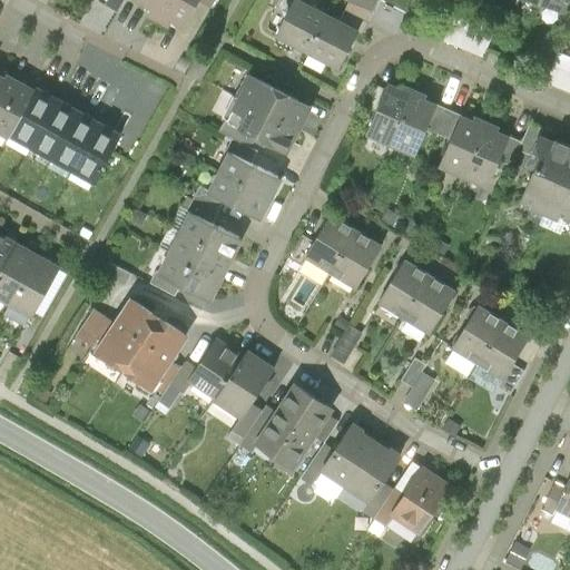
[(123,0),(107,0),(104,7),(116,13),(123,0)]
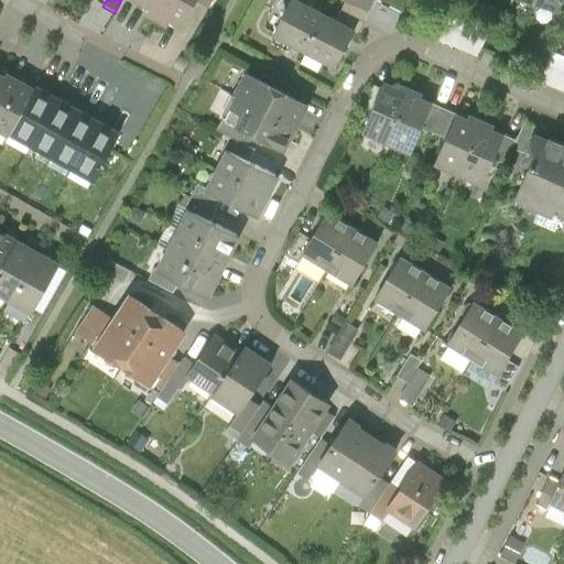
[(149,19),(155,22),(167,0),(139,0),(138,2),(153,11),(149,19)]
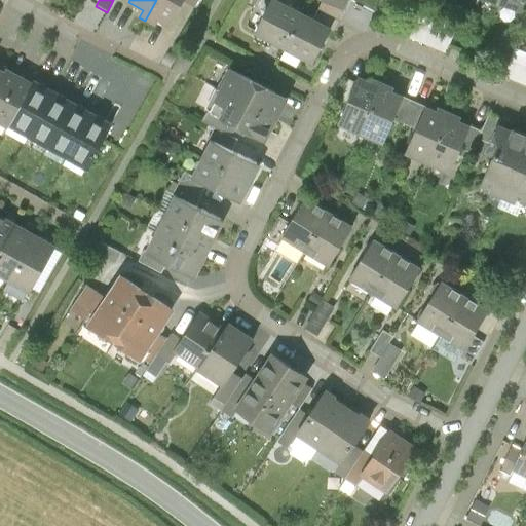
[(184,0),(156,0),(145,21),(155,27),(159,20),(170,26),(183,2),(184,0)]
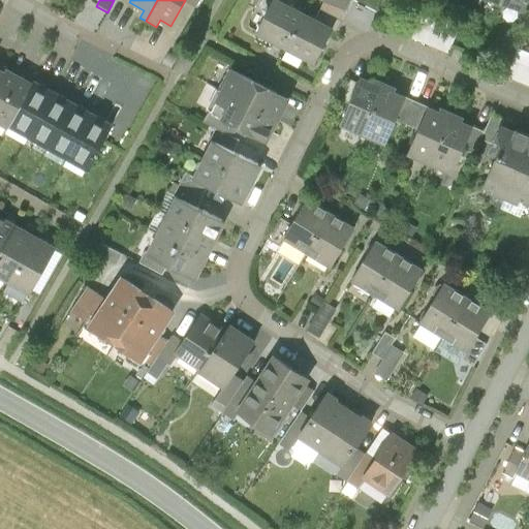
[(329,0),(347,9),(351,0),(329,0)]
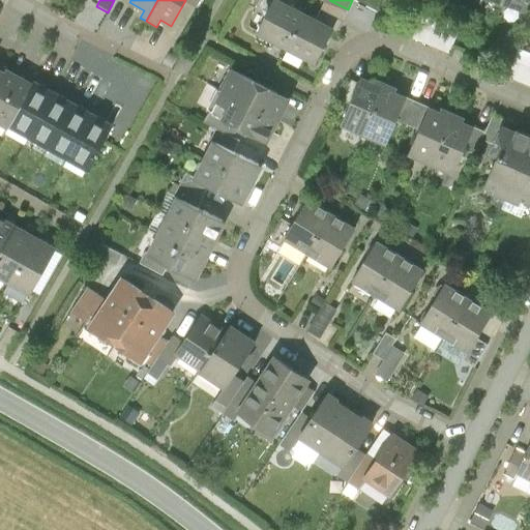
[(529,0),(505,0),(504,3),(525,11),(529,0)]
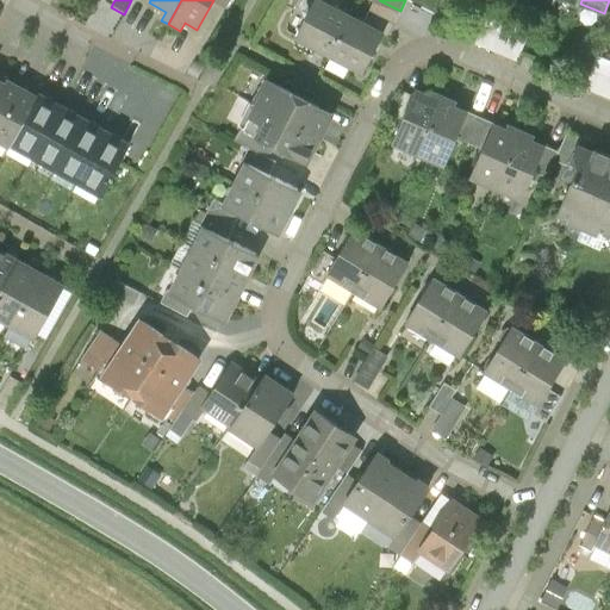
[(298,41),(330,57),(350,19),(318,2),(298,41)]
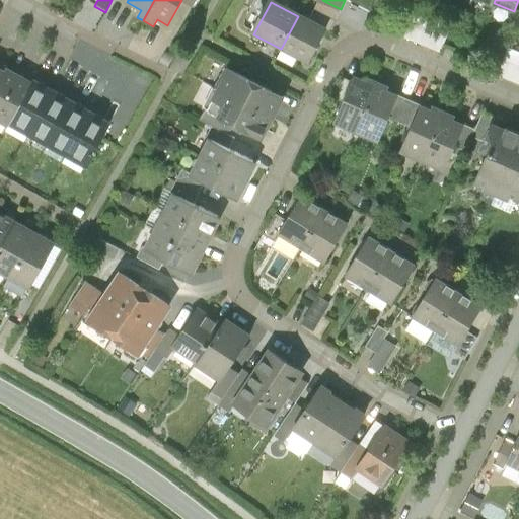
[(325,31),(298,16),(281,49),(308,63),(325,31)]
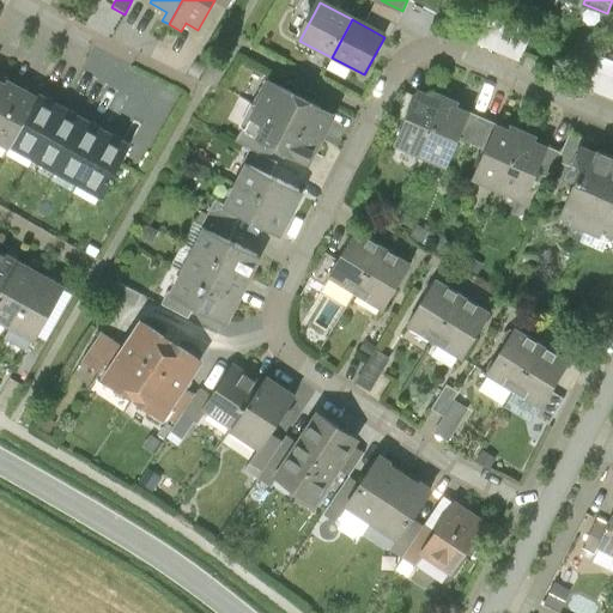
[(612,62),(601,59),(588,91),(612,101),(612,62)]
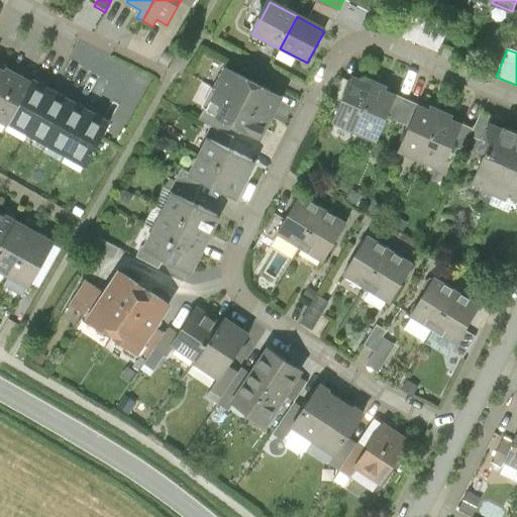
[(229,71),(219,91),(272,118),(283,98),(229,71)]
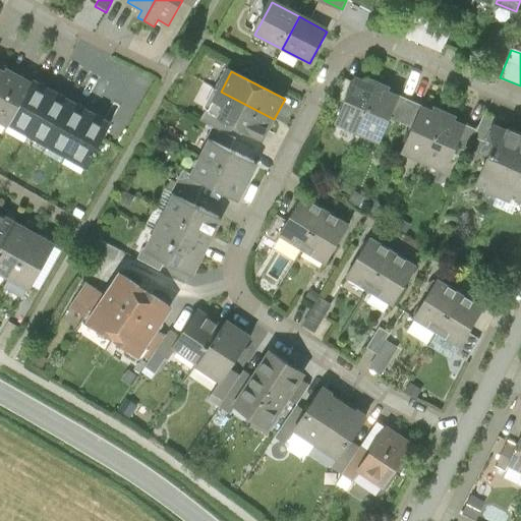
[(6,73),(4,76),(0,83),(0,123),(9,128),(31,87),(6,73)]
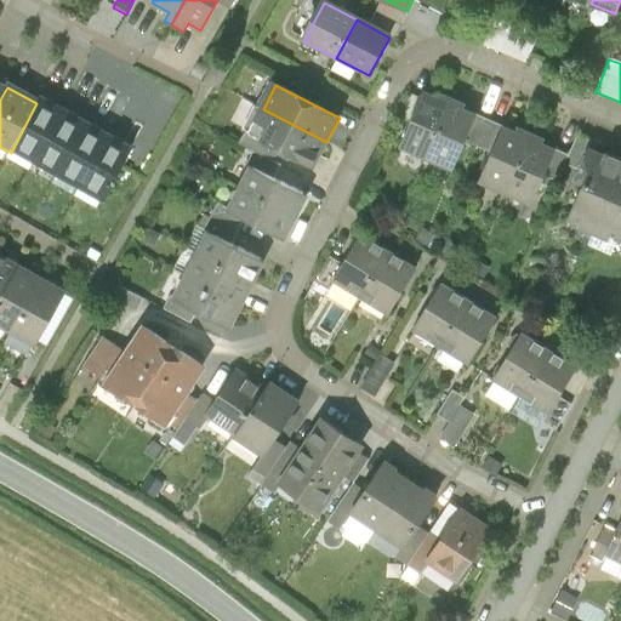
[(402,146),(427,157),(451,100),(438,95),(436,100),(423,93),(421,100),(410,124),(402,146)]
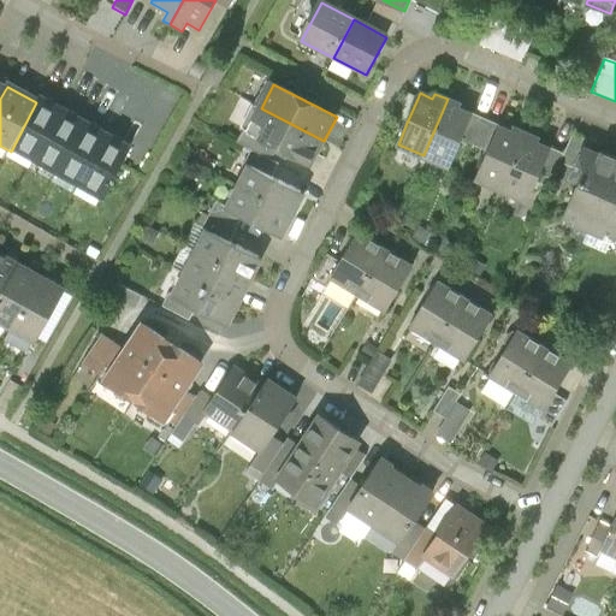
[(395,118),(407,123),(418,99),(404,94),(395,118)]
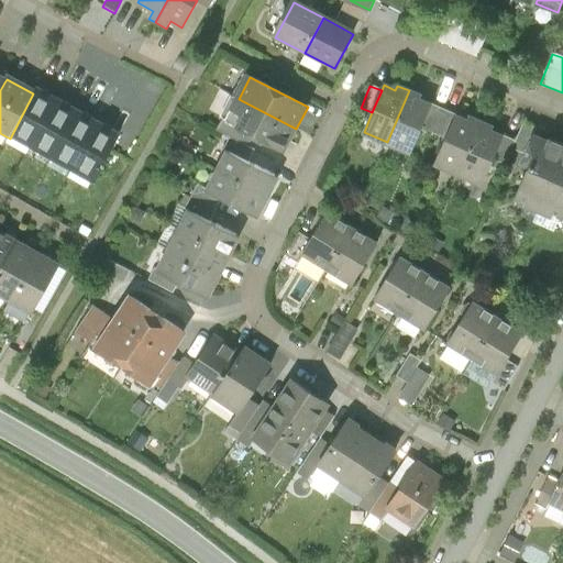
[(420,96),(409,90),(387,142),(410,152),(419,131),(430,105),(419,100),(420,96)]
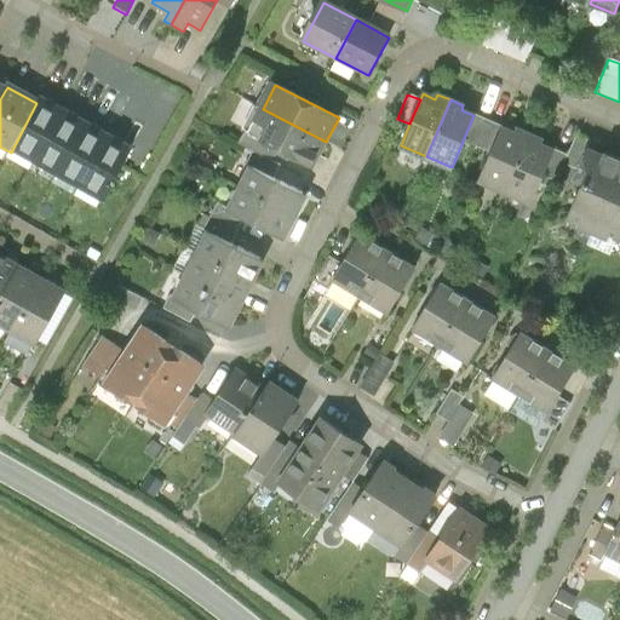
[(38,101),(36,103),(11,153),(33,165),(61,113),(38,101)]
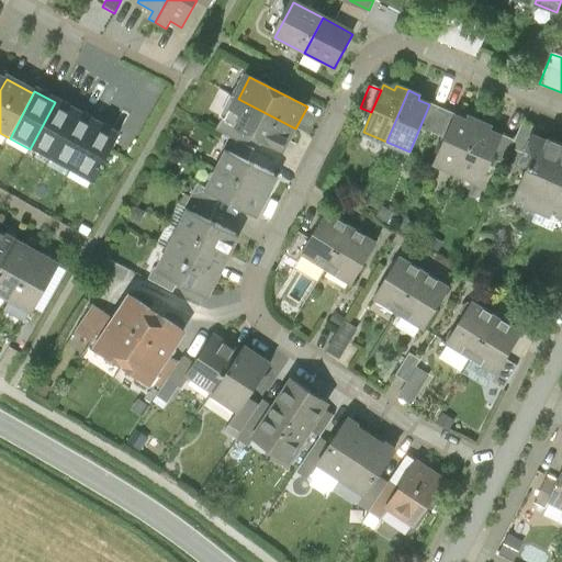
[(284,150),(295,128),(238,99),(234,108),(246,114),(239,127),(250,133),(284,150)]
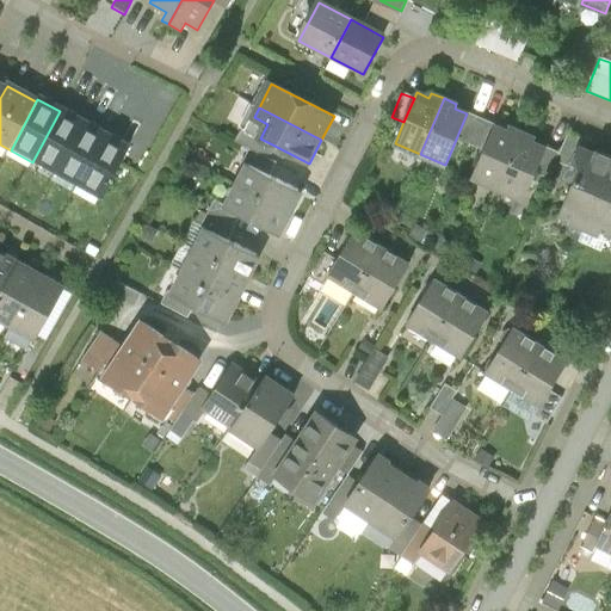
[(81,122),(60,111),(32,162),(54,173),(81,122)]
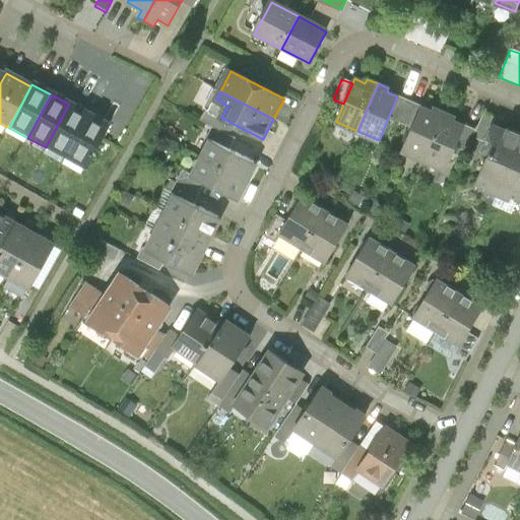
[(399,126),(400,124),(409,102),(397,96),(387,121),(399,126)]
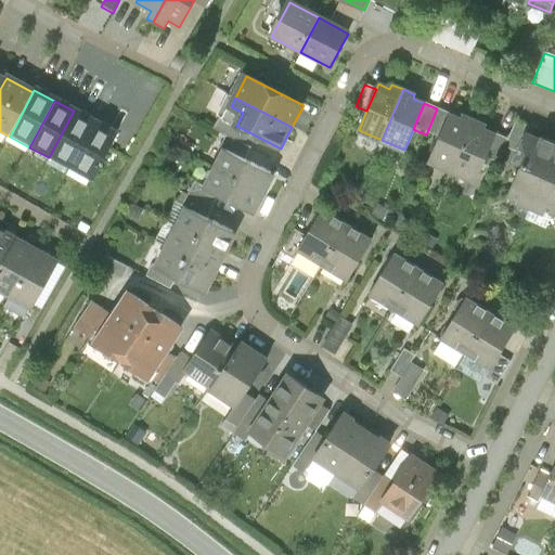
[(450,115),(437,108),(427,132),(440,138),(450,115)]
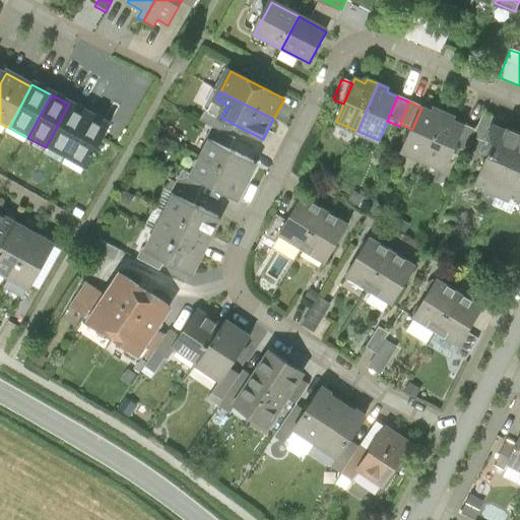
[(87,114),(69,104),(46,147),(64,157),(87,114)]
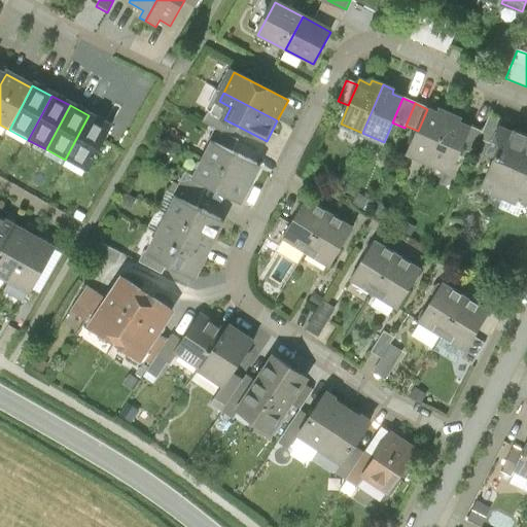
[(408,153),(430,163),(451,113),(440,109),(437,113),(427,109),(418,131),(408,153)]
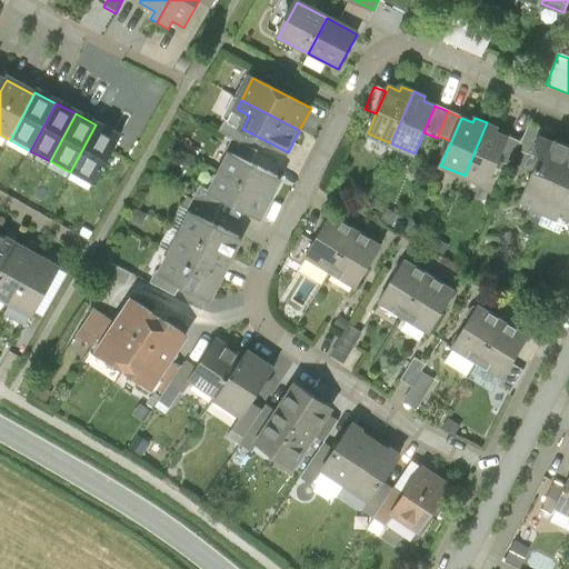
[(247,148),(253,135),(242,129),(226,121),(219,133),(232,140),(247,148)]
